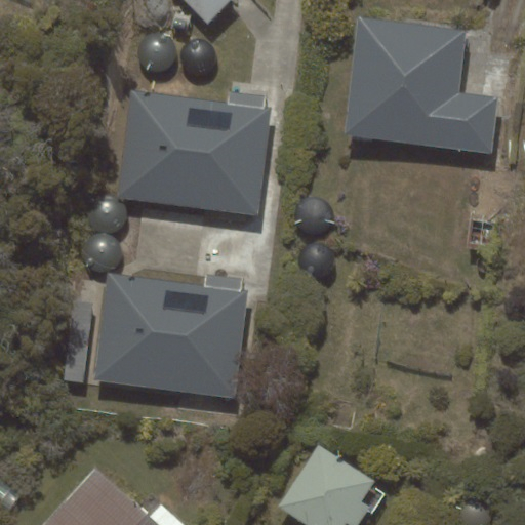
[(183,0),(208,26),(234,0),(183,0)]
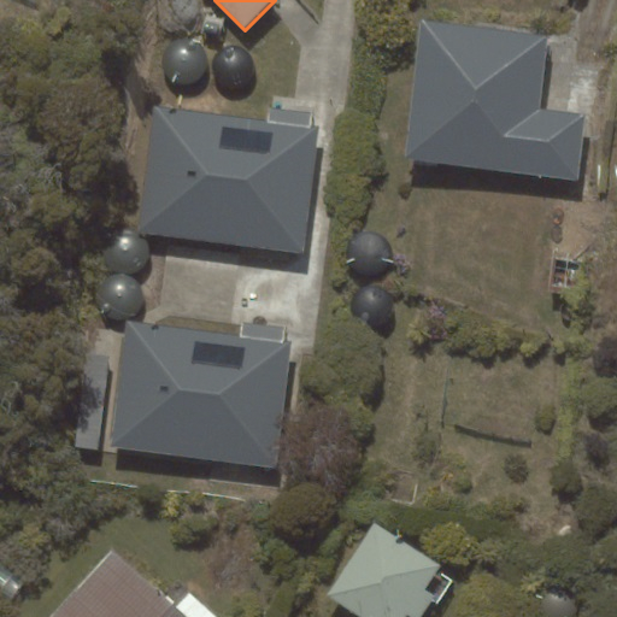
[(551,36),(422,19),(404,158),(577,181),(586,115),(541,109),(551,36)]
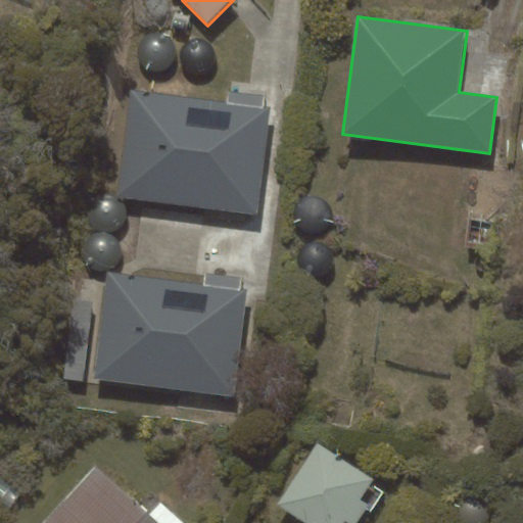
[(131,90),(117,197),(257,215),(271,107),(264,107),(266,96),(228,91),(227,102),(131,90)]
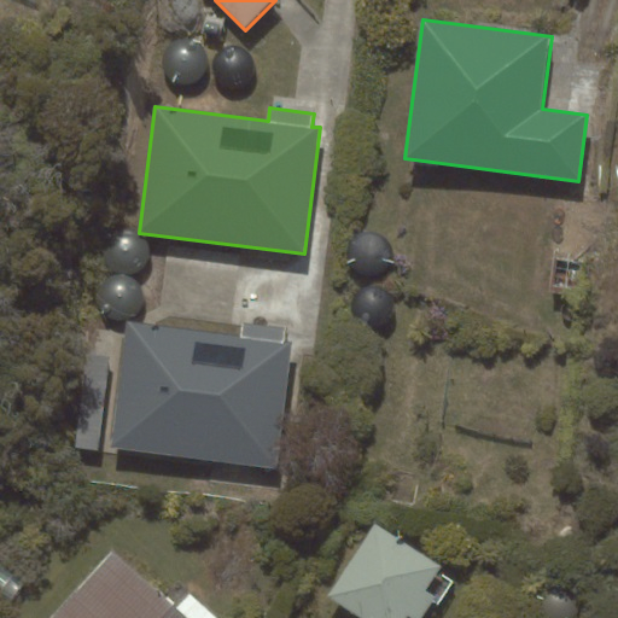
[(127,321),(111,448),(277,468),(292,342),(284,342),(286,328),(242,322),(240,336),(127,321)]
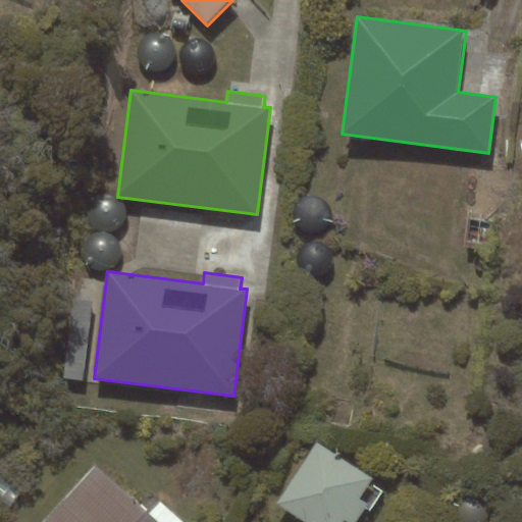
[(64,377),(83,380),(94,301),(75,299),(64,377)]
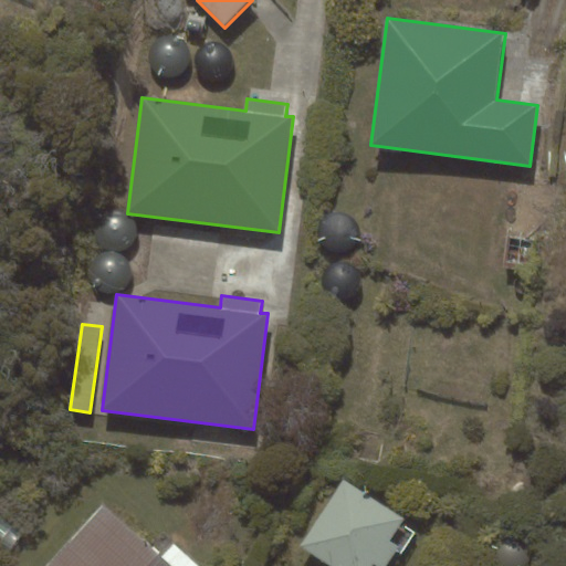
[(406,519),(343,478),(299,545),(329,565),(371,565),(374,564),(377,565),(386,565),(399,547),(390,542),(406,519)]
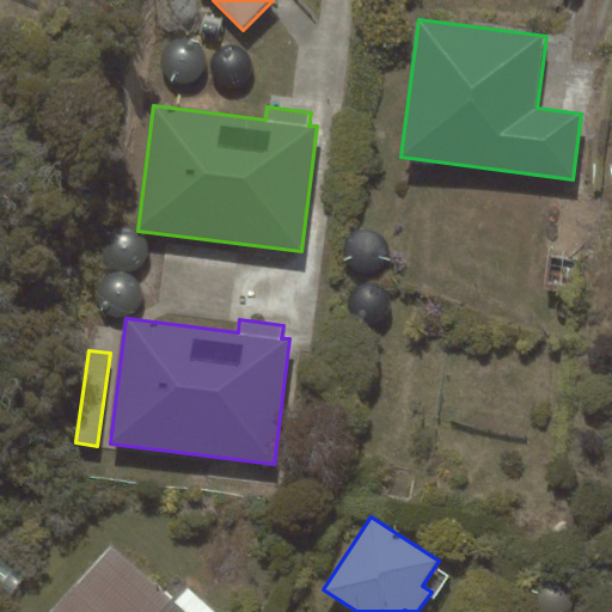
[(164,593),(112,545),(50,611),(215,611),(189,587),(175,603),(172,599),(173,598),(165,591),(164,593)]
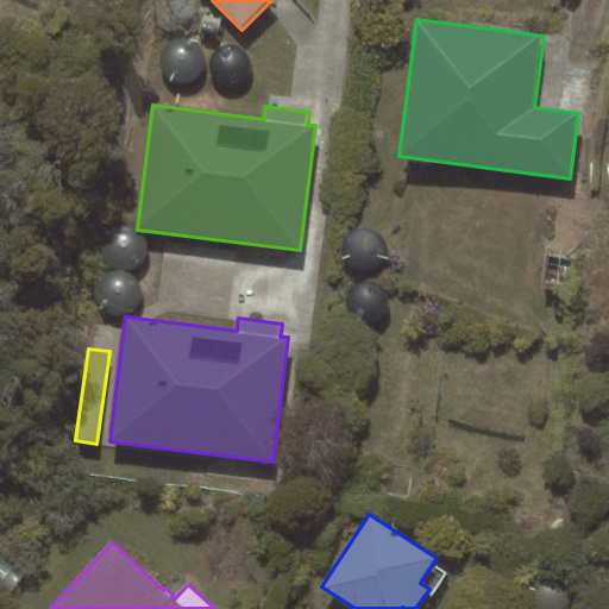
[(0,554),(0,588),(10,596),(26,573),(0,554)]
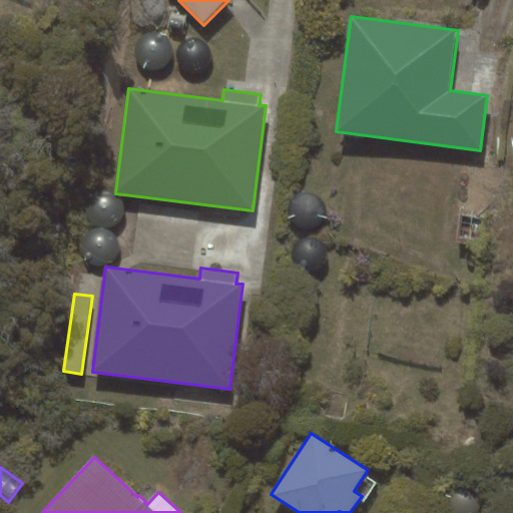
All buildings are outlined.
